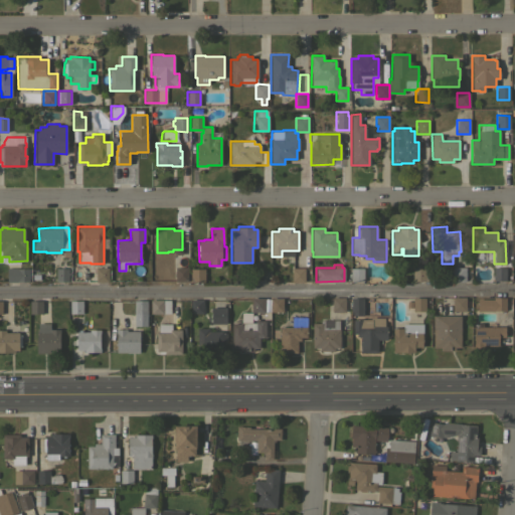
[(187,281),(175,281),(175,267),(187,267),(187,281)]
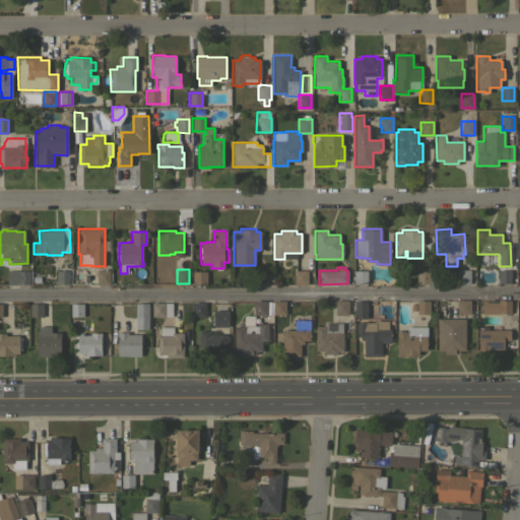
[(469,269),(469,283),(457,283),(457,269),(469,269)]
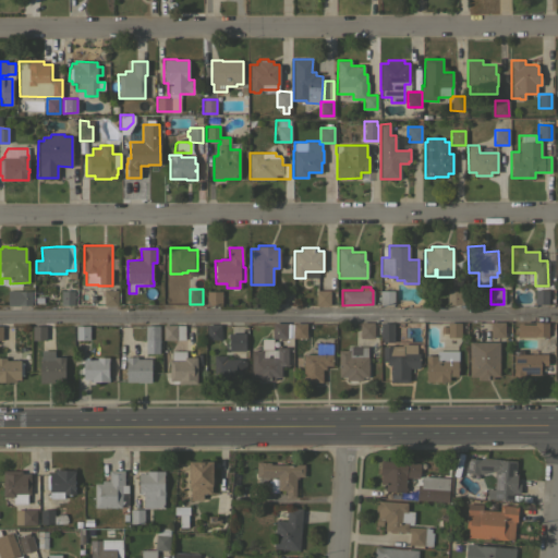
[(534,290),(547,289),(548,303),(534,303),(534,290)]
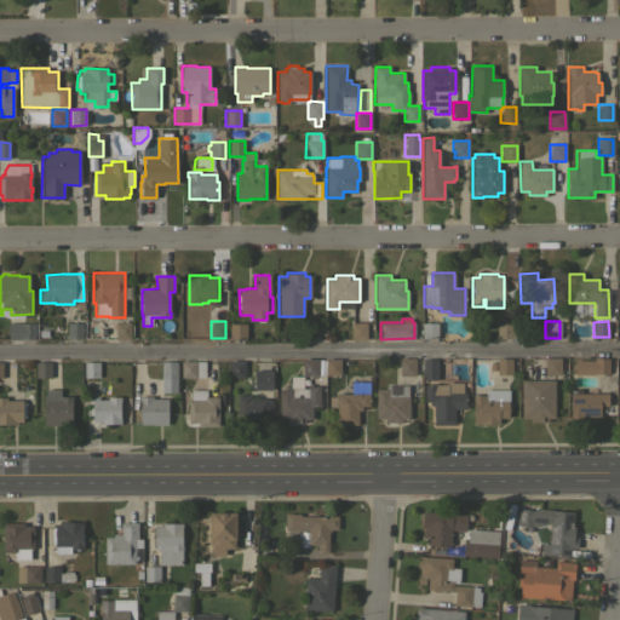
[(82,339),(67,339),(67,322),(82,322),(82,339)]
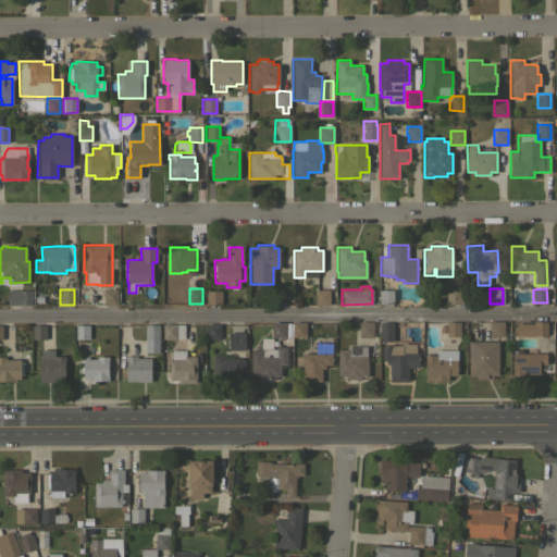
[(116,305),(103,305),(103,289),(116,289),(116,305)]
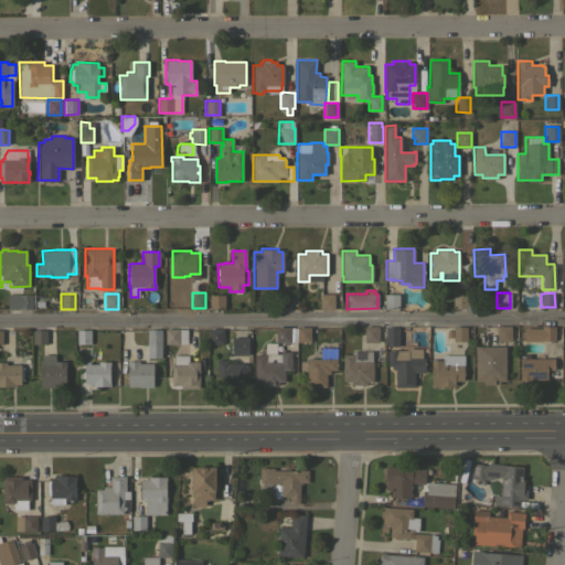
[(320,294),(333,294),(333,309),(320,309),(320,294)]
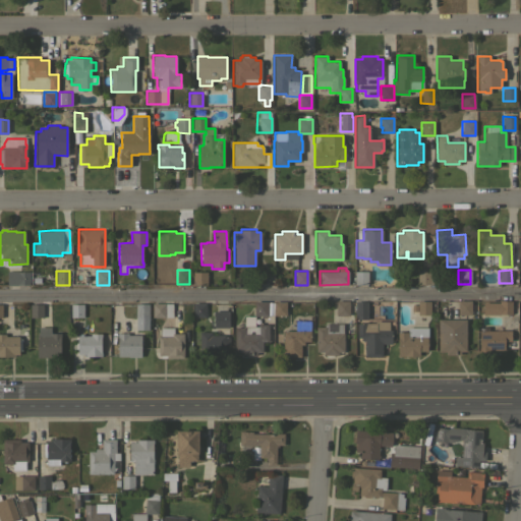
[(367,284),(354,284),(354,271),(367,271),(367,284)]
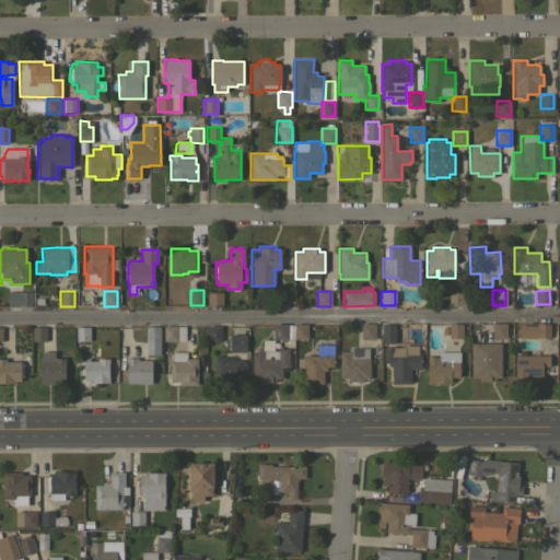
[(448,291),(462,291),(462,305),(448,305),(448,291)]
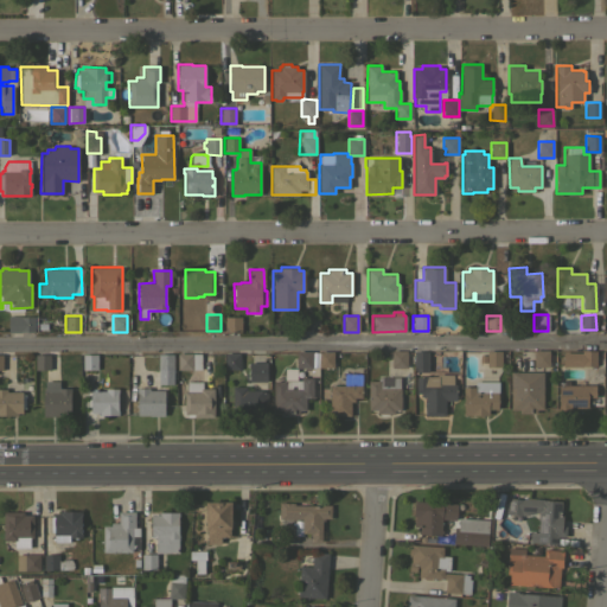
[(224,317),(241,317),(241,332),(224,332),(224,317)]
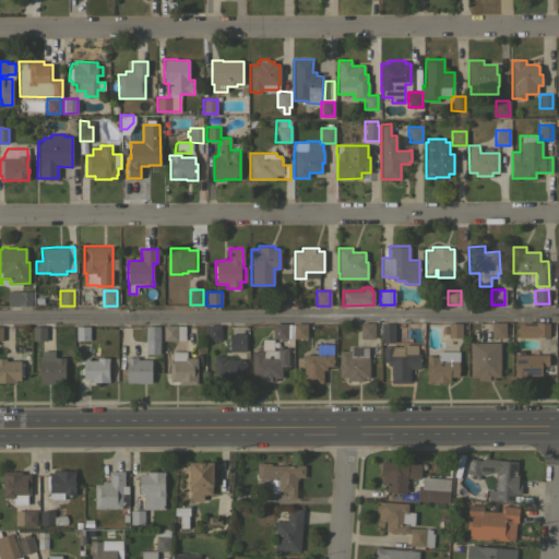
[(286,306),(273,306),(273,292),(286,292),(286,306)]
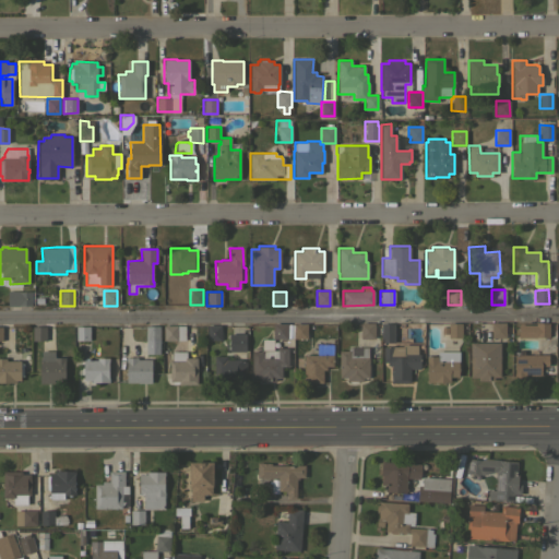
[(360,323),(375,322),(375,339),(360,339),(360,323)]
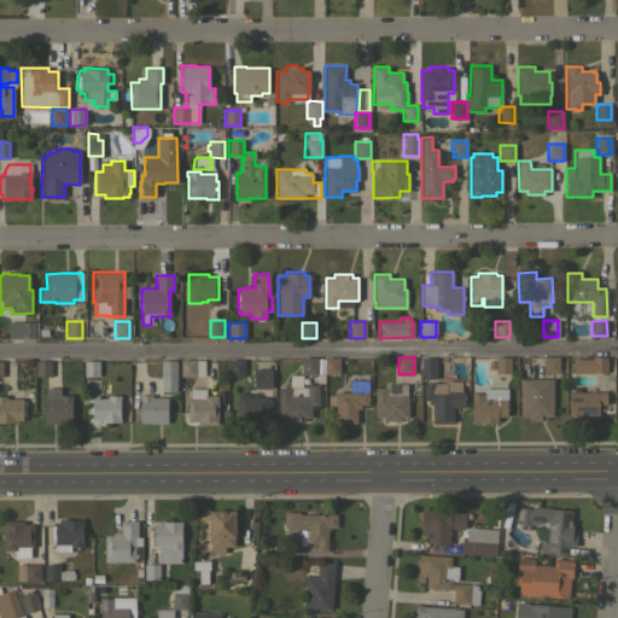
[(509,373),(495,372),(495,356),(511,356),(509,373)]
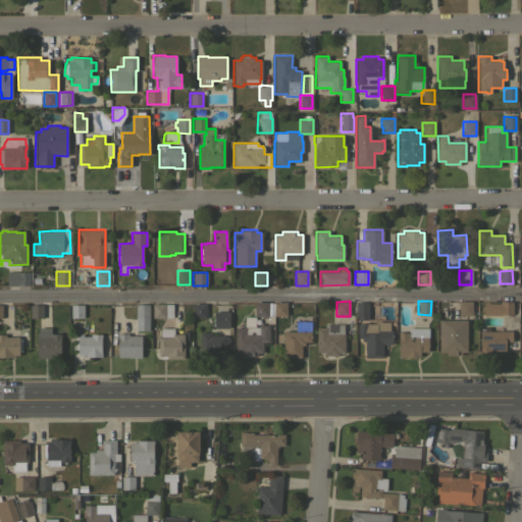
[(459,301),(472,301),(472,315),(459,315),(459,301)]
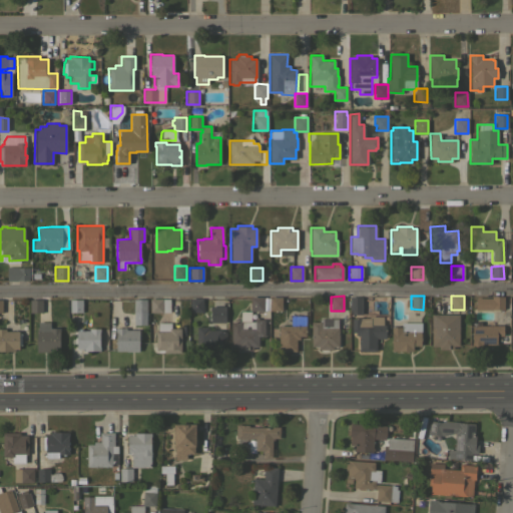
[(492,296),(504,296),(503,310),(491,309),(492,296)]
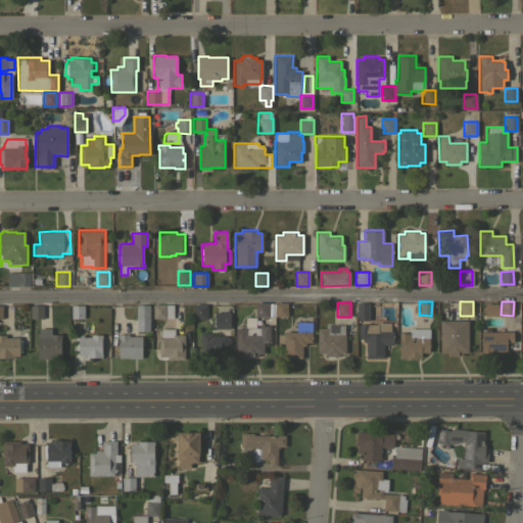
[(269,317),(255,317),(255,302),(269,302),(269,317)]
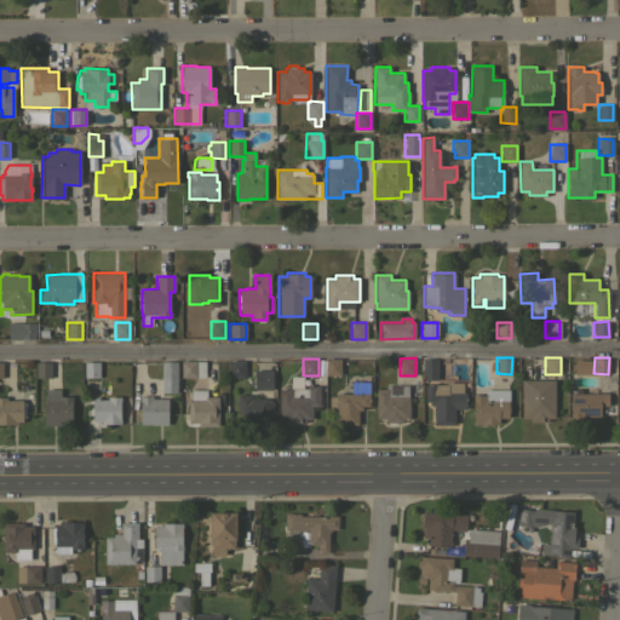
[(325,359),(340,359),(340,375),(326,375),(325,359)]
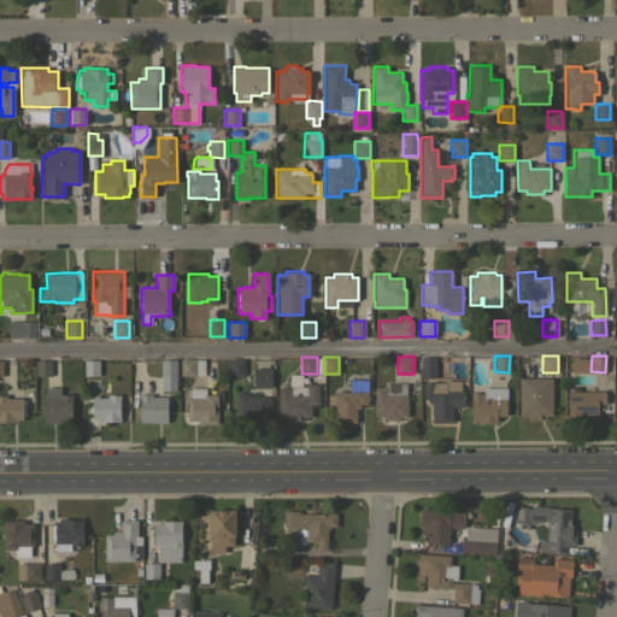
[(422,377),(422,372),(421,372),(421,357),(435,357),(435,377),(432,377),(422,377)]
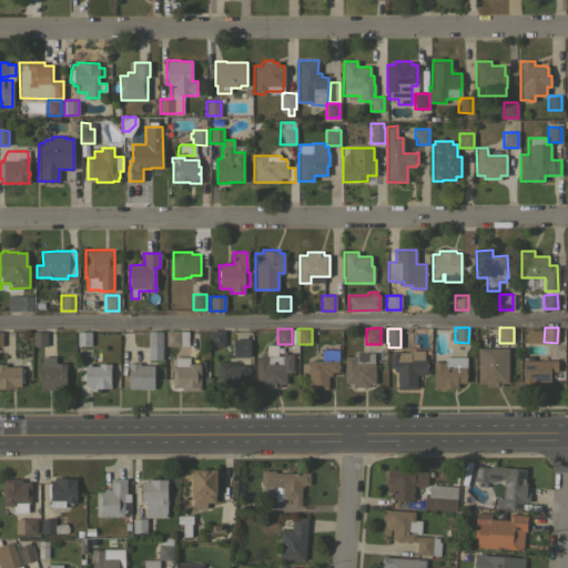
[(224,345),(210,345),(210,330),(224,330),(224,345)]
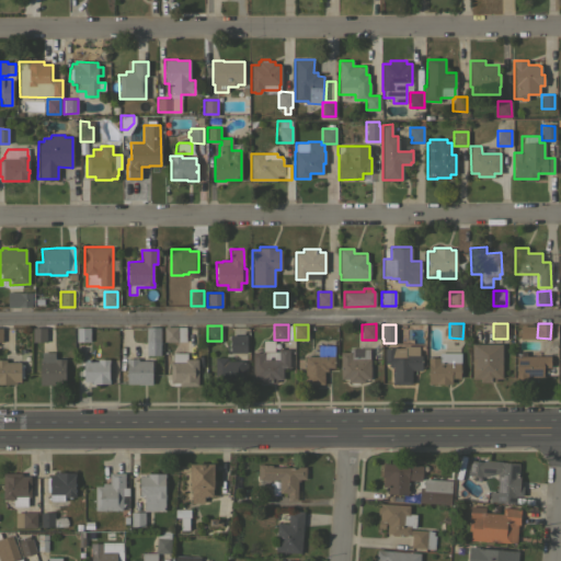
[(76,327),(90,327),(90,341),(76,341),(76,327)]
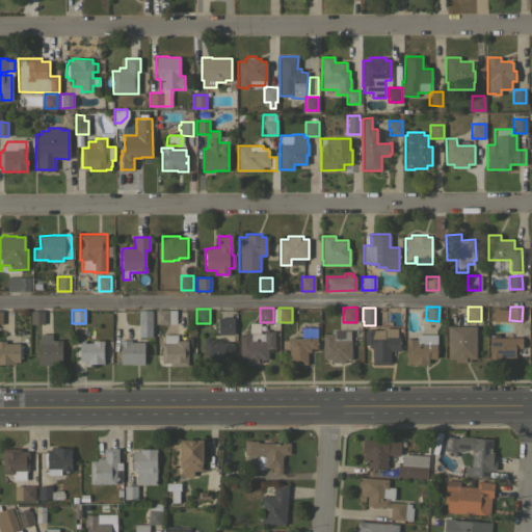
[(138,310),(152,310),(152,337),(138,337),(138,310)]
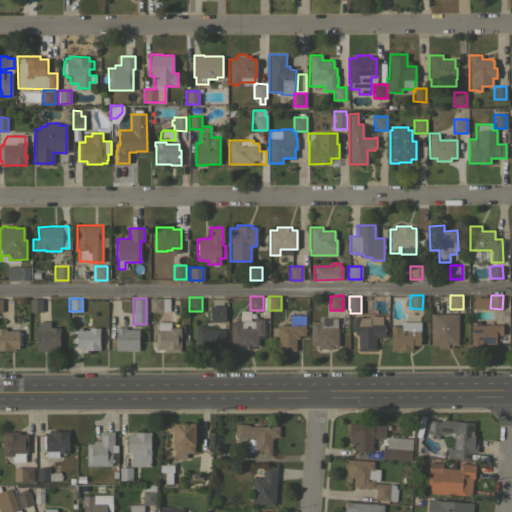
[(149,298),(169,298),(169,311),(149,311),(149,298)]
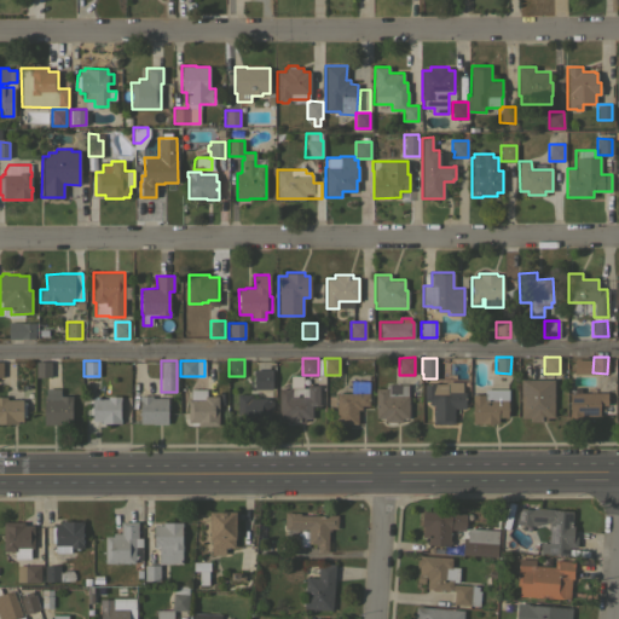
[(35,362),(51,362),(51,376),(35,376),(35,362)]
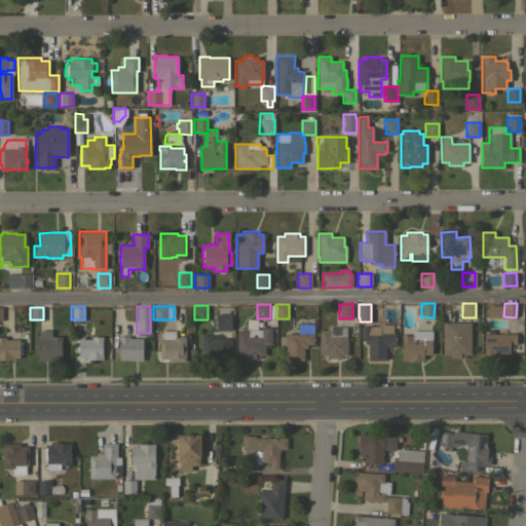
[(216,313),(230,313),(231,330),(216,330),(216,313)]
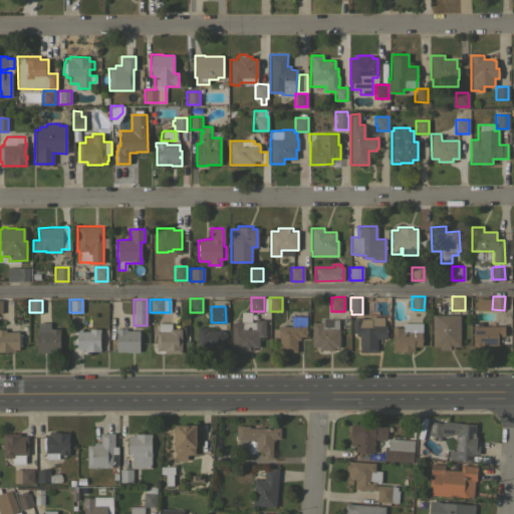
[(432,314),(459,314),(459,346),(454,346),(454,349),(440,349),(440,346),(432,346),(432,314)]
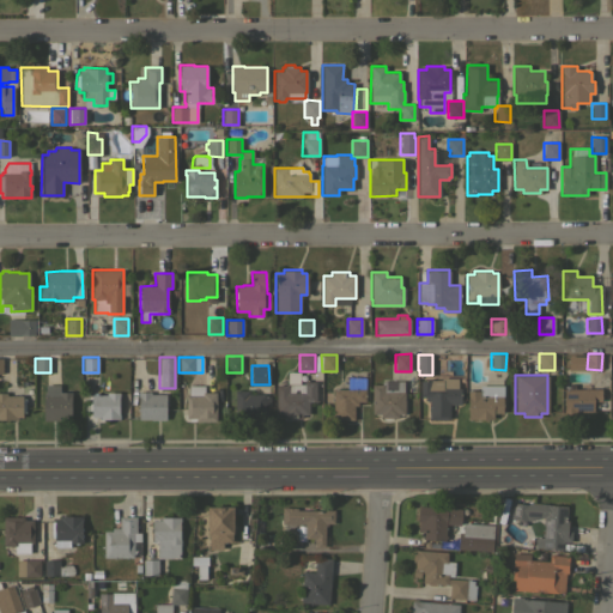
[(347,388),(347,377),(365,377),(365,401),(358,401),(358,405),(353,405),(353,419),(333,420),(333,388),(347,388)]
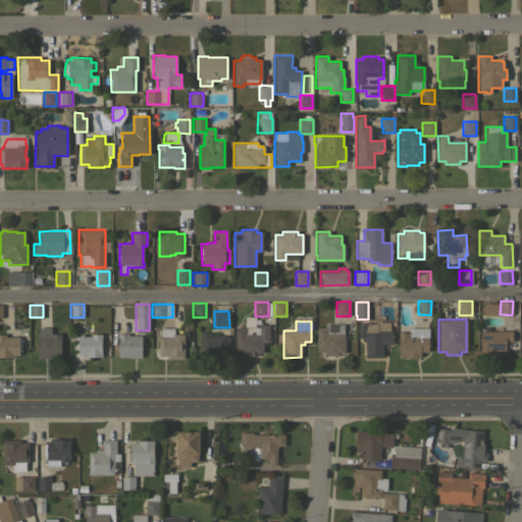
[(389,330),(392,330),(393,344),(382,344),(382,357),(365,357),(365,341),(361,341),(361,337),(358,337),(357,323),(375,323),(375,321),(389,321),(389,323),(389,330)]
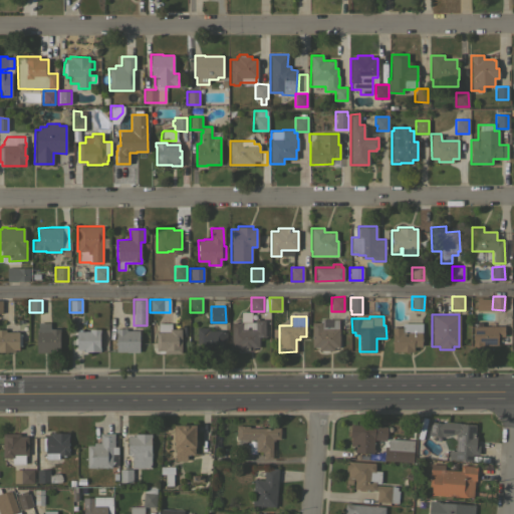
[(265,336),(258,336),(258,347),(253,347),(253,350),(239,350),(239,347),(231,347),(231,322),(241,322),(241,321),(255,321),(255,319),(265,319),(265,336)]
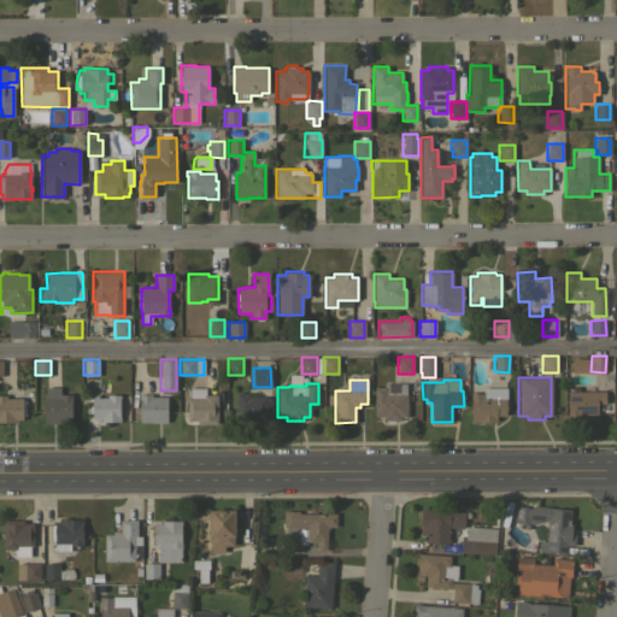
[(406,383),(406,394),(407,394),(407,416),(406,416),(406,417),(400,417),(400,419),(394,419),(395,422),(385,422),(385,421),(383,421),(383,417),(377,417),(375,417),(374,387),(383,386),(383,383),(406,383)]
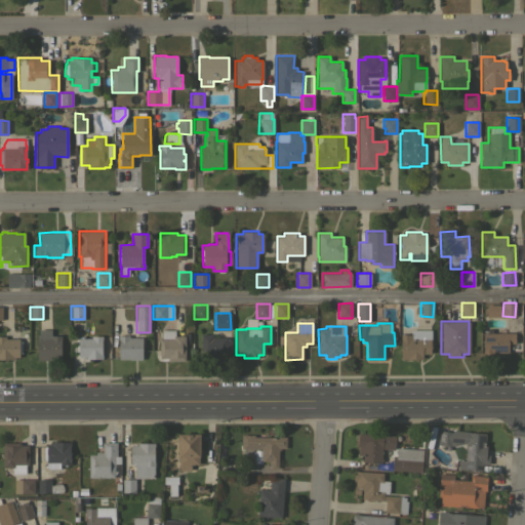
[(37,337),(39,337),(39,329),(51,329),(51,335),(61,335),(61,338),(61,359),(47,359),(47,360),(37,360),(37,337)]
